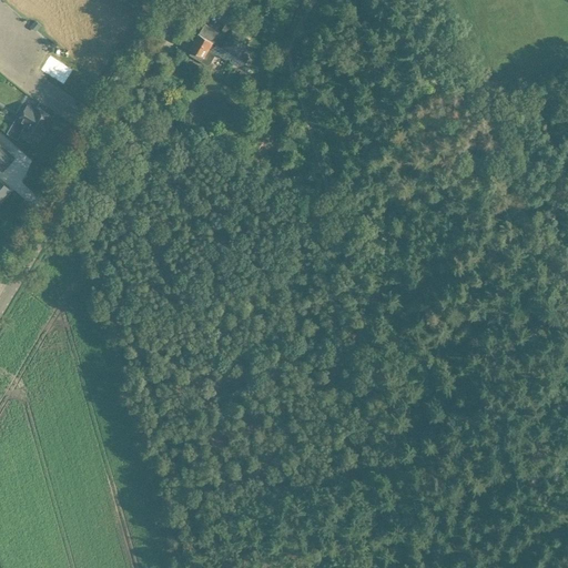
[(190,50),(194,52),(191,56),(205,64),(209,63),(216,53),(225,59),(229,59),(230,62),(236,66),(244,64),(249,58),(246,49),(243,48),(249,38),(242,34),(243,32),(241,23),(233,20),(224,34),(204,23),(190,50)]
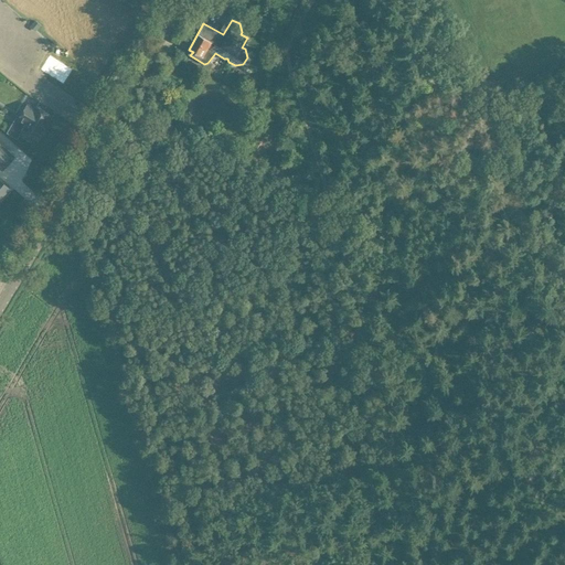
[(35,31),(41,25),(35,21),(30,25),(35,31)]
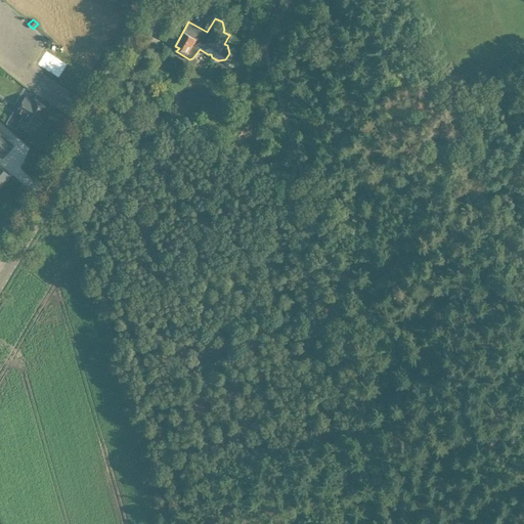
[(45,51),(37,64),(58,78),(68,63),(45,51)]
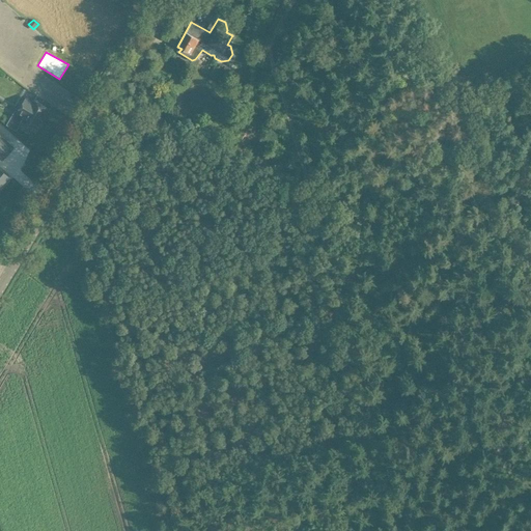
[(19,126),(25,129),(33,134),(49,109),(39,104),(34,100),(31,105),(24,101),(17,113),(24,117),(19,126)]
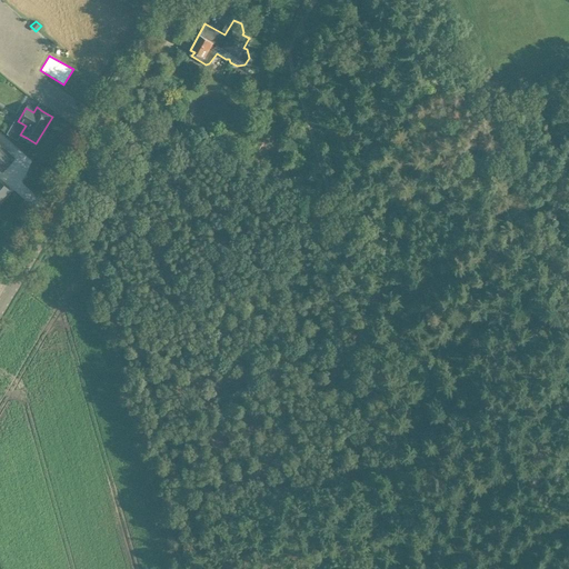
[(0,147),(0,169),(2,171),(13,158),(0,147)]
